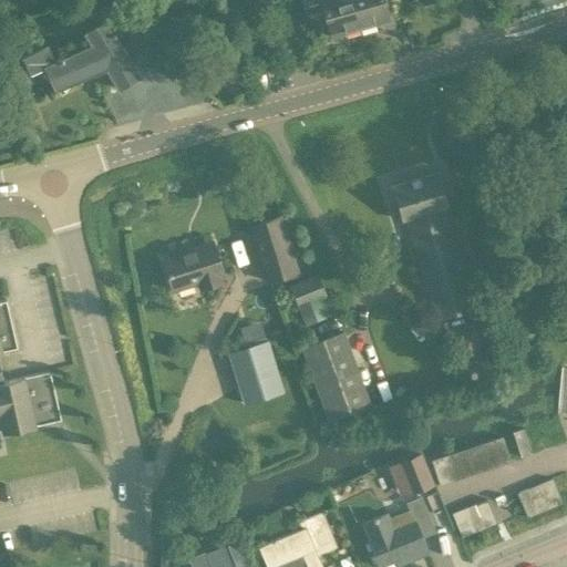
[(331,39),(360,30),(350,0),(300,0),(306,14),(322,9),(331,39)]
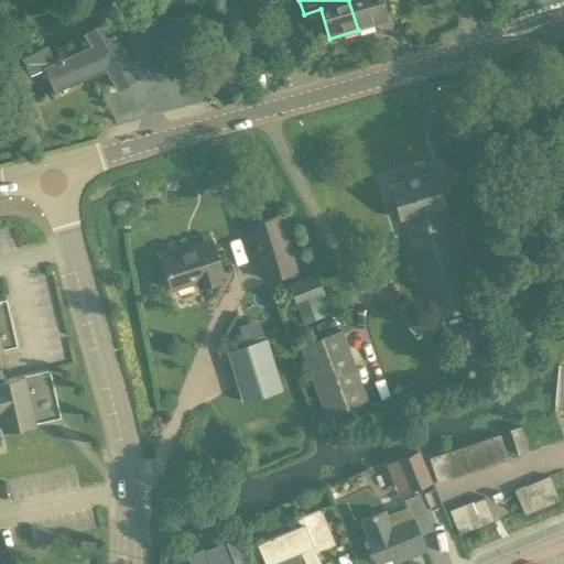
[(348,0),(358,30),(387,21),(379,0),(348,0)]
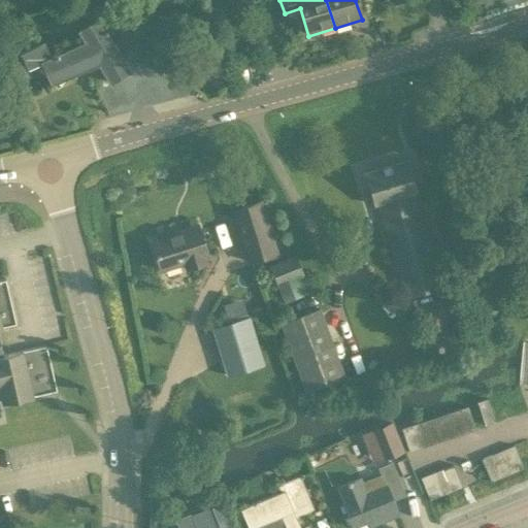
[(21,55),(19,55),(25,70),(43,62),(53,83),(98,62),(109,80),(123,71),(127,69),(97,20),(78,31),(87,42),(51,59),(46,50),(43,43),(32,50),(21,55)]
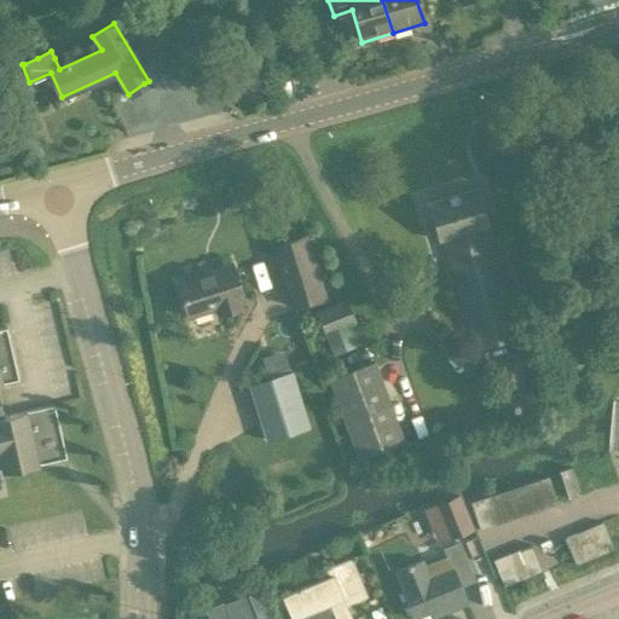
[(507,295),(512,294),(509,288),(504,289),(486,227),(489,226),(478,189),(427,204),(438,241),(441,238),(476,351),(519,337),(507,295)]
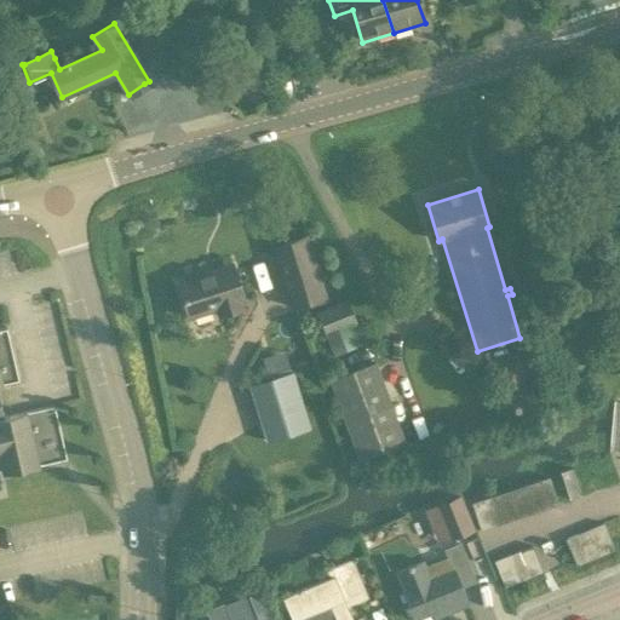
[(291,306),(326,297),(306,236),(273,247),(291,306)]
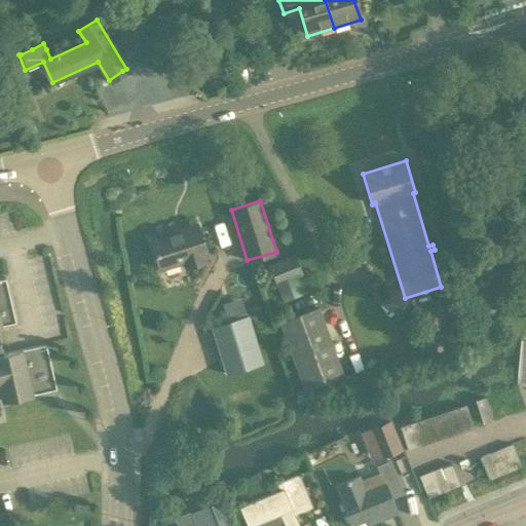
[(200,256),(207,255),(197,226),(173,234),(172,231),(150,238),(159,269),(183,262),(185,267),(202,262),(200,256)]
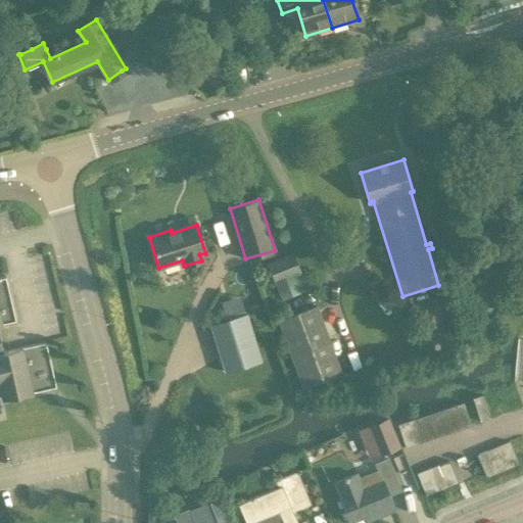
[(282,301),(307,292),(295,255),(269,265),(282,301)]
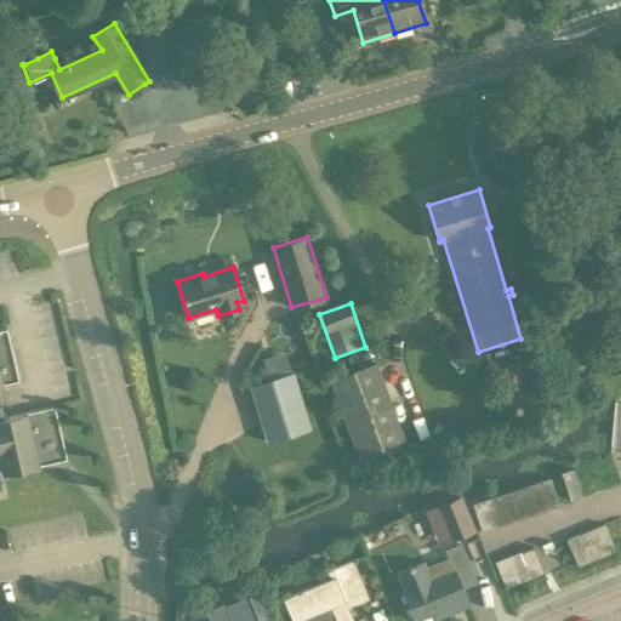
[(0,463),(3,473),(67,459),(55,405),(3,417),(0,404),(0,383),(18,380),(6,328),(0,328),(0,463)]
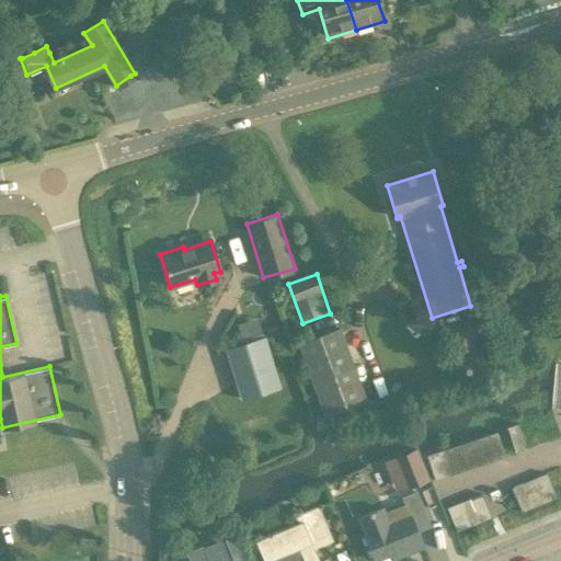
[(324,416),(366,401),(339,327),(297,342),(324,416)]
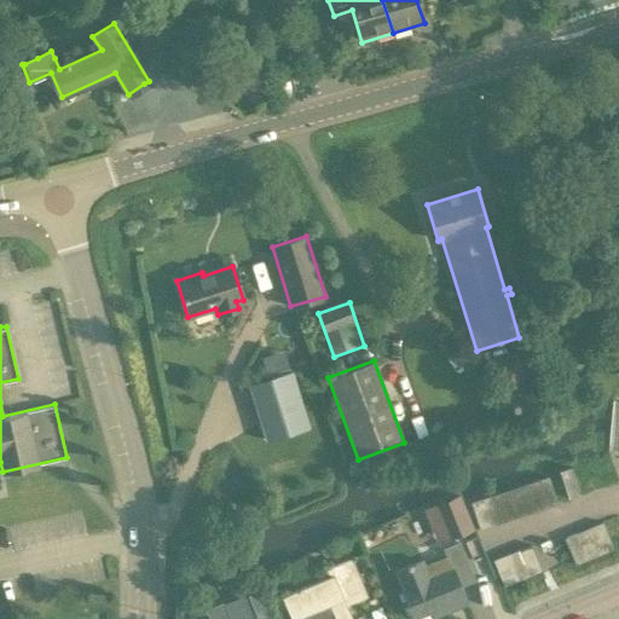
[(266,440),(308,427),(290,371),(249,385),(266,440)]
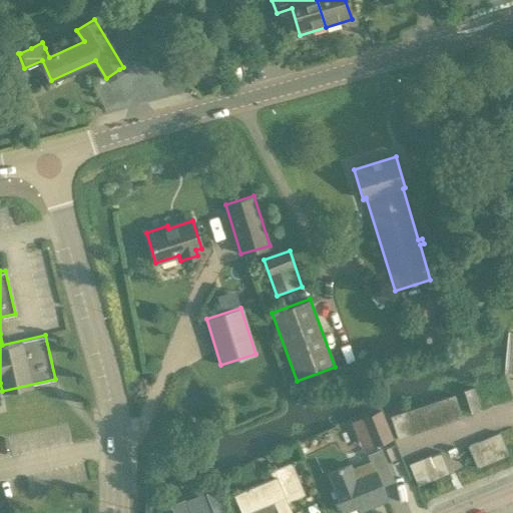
[(360,380),(351,384),(355,394),(364,391),(360,380)]
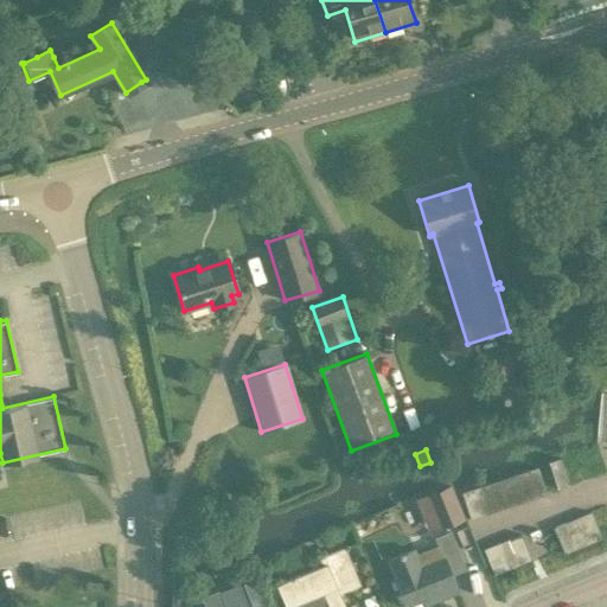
[(556,490),(568,486),(558,459),(548,462),(556,490)]
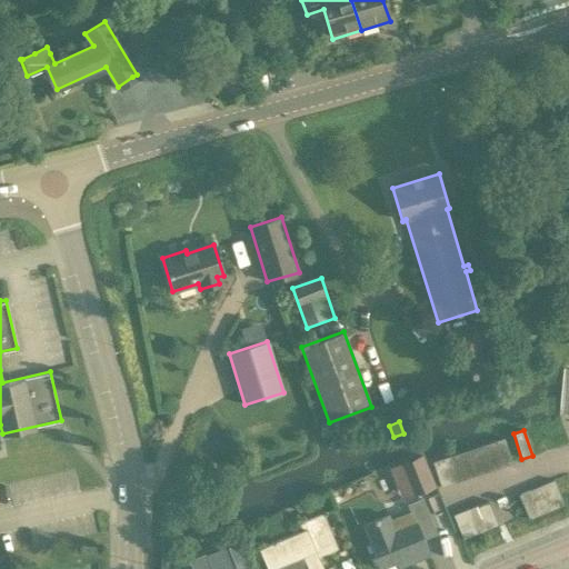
[(492,442),(500,469),(511,465),(503,439),(492,442)]
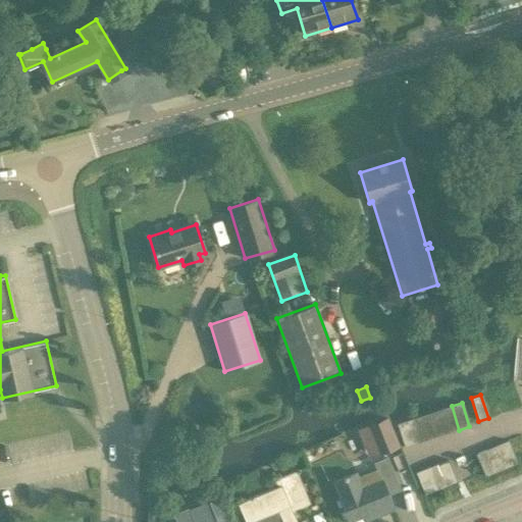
[(439,410),(448,433),(459,430),(452,406),(439,410)]
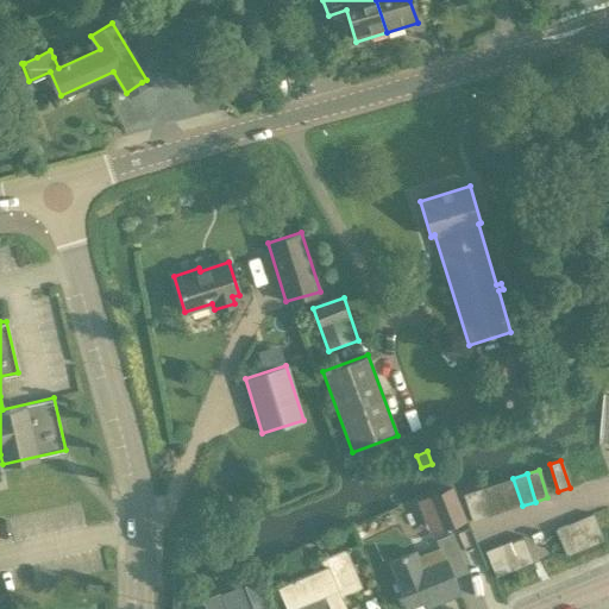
[(501,482),(510,510),(522,506),(513,478),(501,482)]
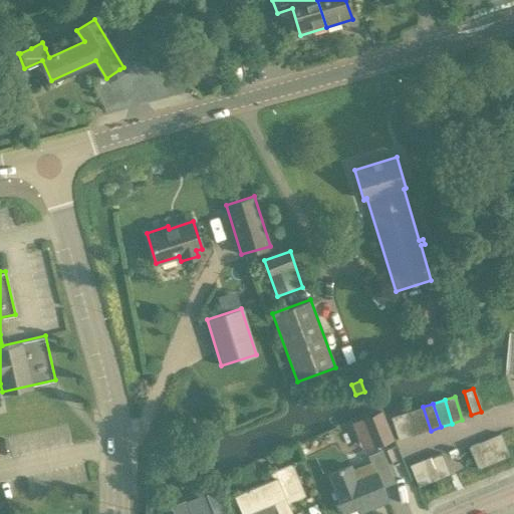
[(412,411),(420,434),(431,431),(423,407),(412,411)]
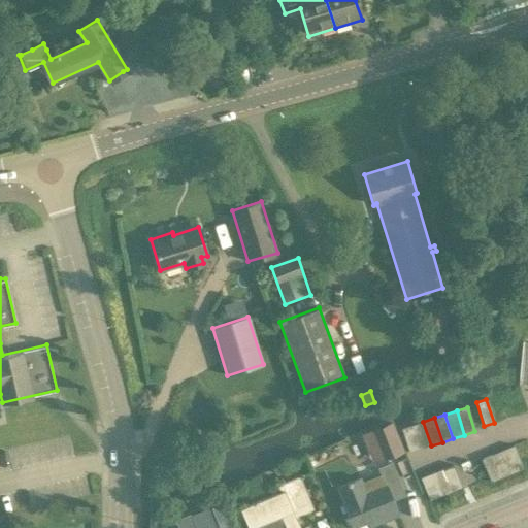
[(392,422),(370,430),(383,461),(404,452),(392,422)]
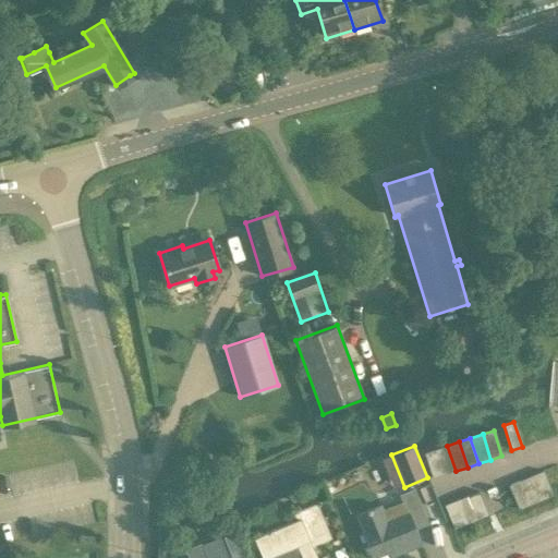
[(435,450),(443,475),(456,471),(447,446),(435,450)]
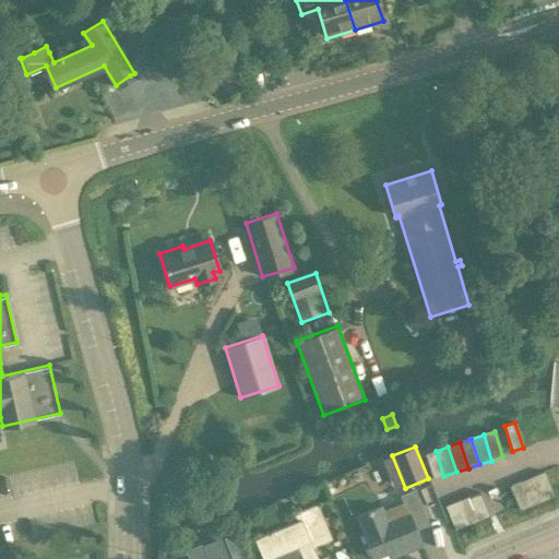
[(433,479),(443,476),(436,451),(425,454),(433,479)]
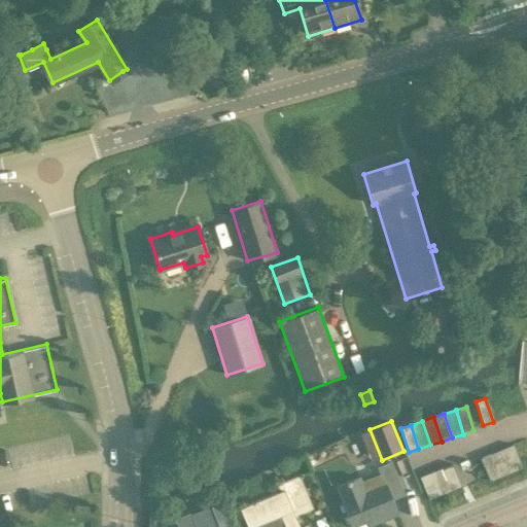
[(501,450),(511,472),(521,467),(511,446),(501,450)]
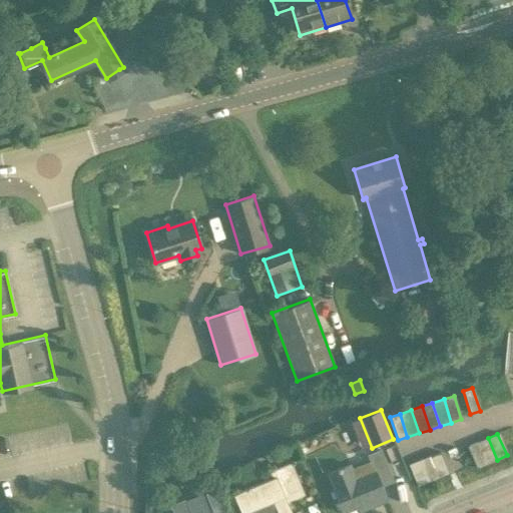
[(477,443),(486,464),(497,460),(488,438),(477,443)]
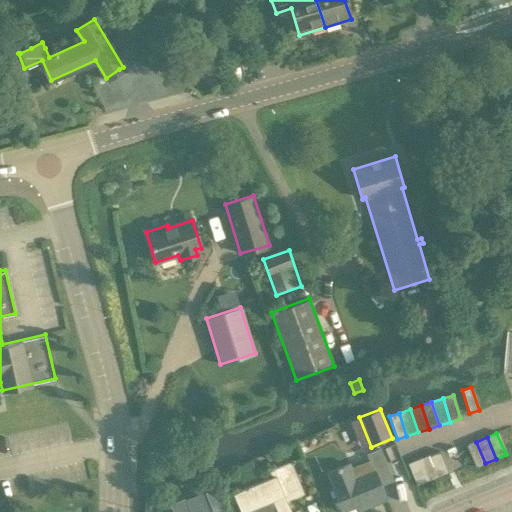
[(475,468),(485,463),(476,442),(466,446),(475,468)]
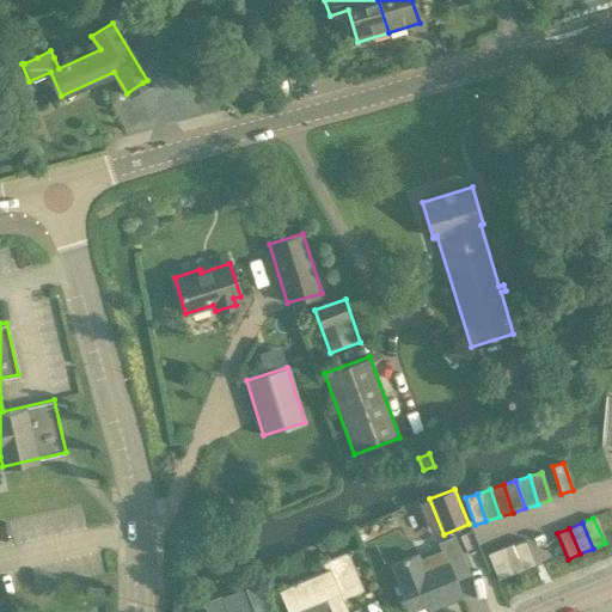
[(402,560),(390,564),(397,583),(409,611),(459,591),(452,575),(467,569),(453,537),(439,543),(442,550),(420,558),(418,554),(405,558),(401,560),(402,560)]
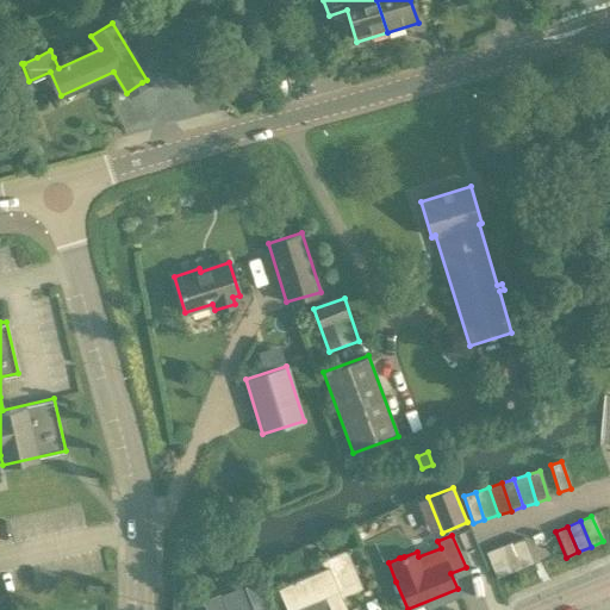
[(511,543),(522,570),(533,565),(522,539),(511,543)]
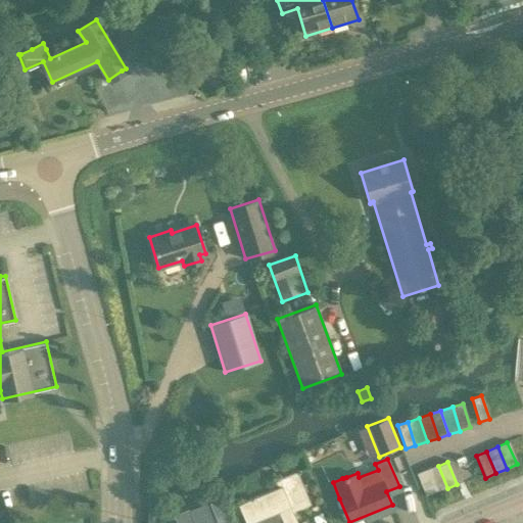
[(438,466),(427,470),(427,471),(435,492),(447,488),(438,466)]
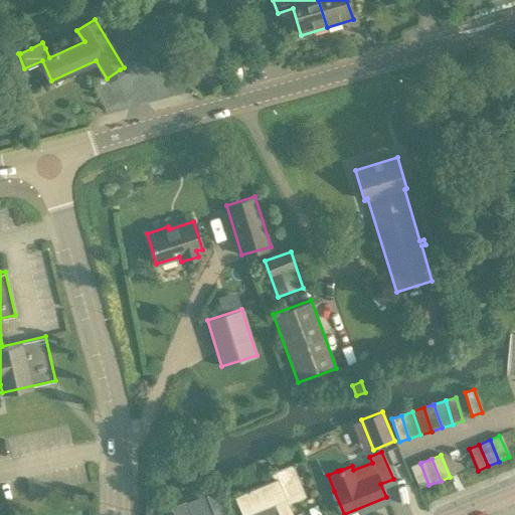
[(418,489),(428,485),(420,464),(409,468),(418,489)]
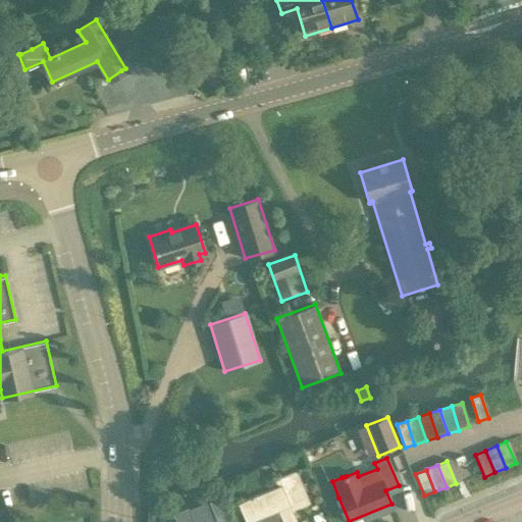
[(295,521),(291,512),(310,504),(297,471),(274,480),(276,487),(238,504),(245,521),(251,521),(278,511),(282,521),(295,521)]
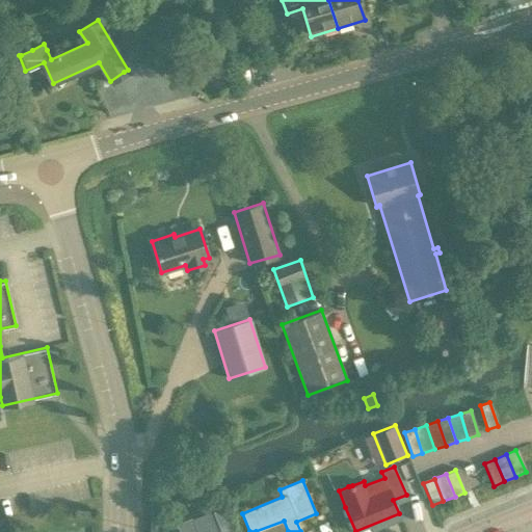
[(224,507),(213,511),(221,531),(228,531),(234,530),(224,507)]
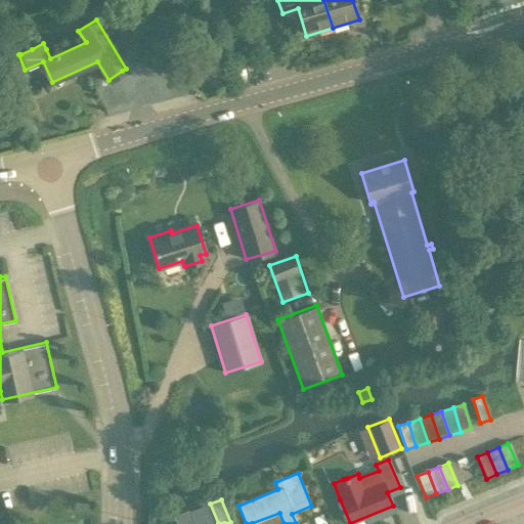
[(214,523),(206,504),(206,505),(188,512),(193,523),(214,523)]
